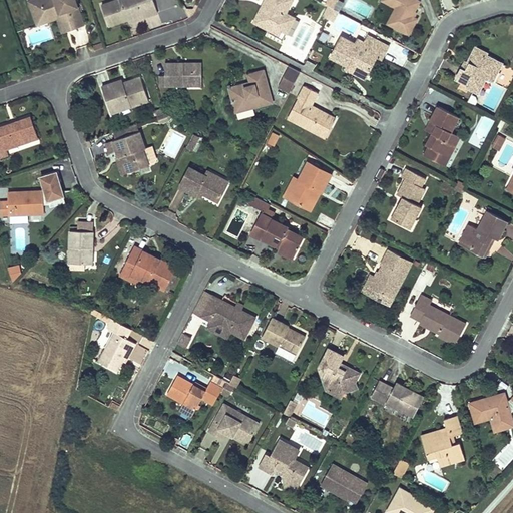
[(35,0),(30,2),(34,14),(45,10),(48,18),(63,13),(70,31),(85,26),(76,0),(35,0)]
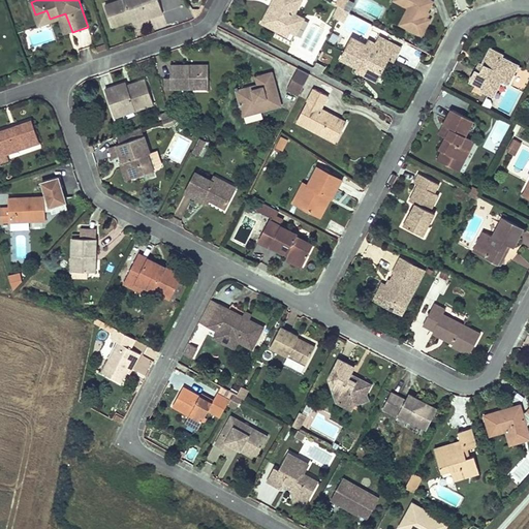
[(114,28),(132,21),(147,16),(149,20),(162,14),(157,0),(155,0),(144,4),(143,0),(126,0),(106,7),(114,28)]
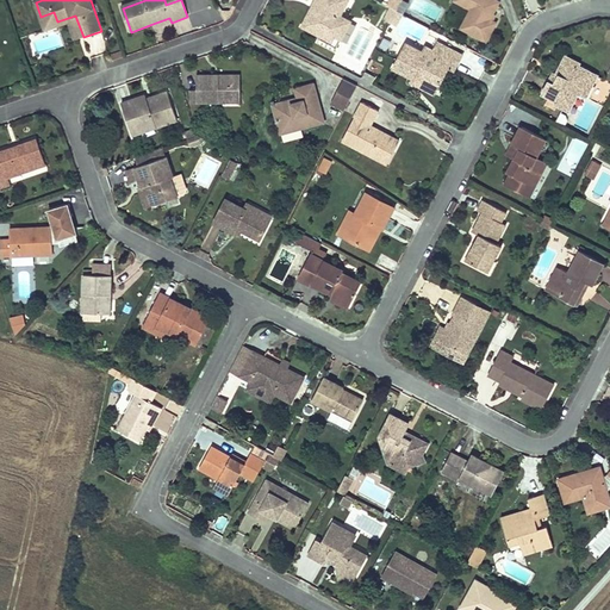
[(315,0),(303,25),(321,33),(334,41),(337,33),(344,17),(341,14),(348,0),(315,0)]
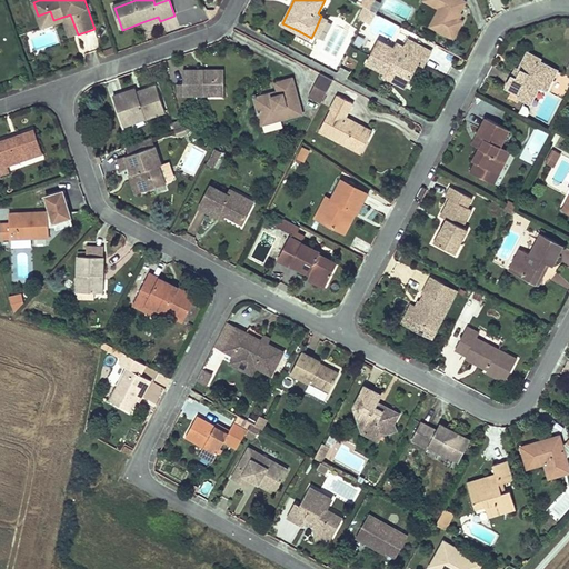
[(430,0),(440,5),(432,21),(457,33),(466,15),(462,13),(468,0),(430,0)]
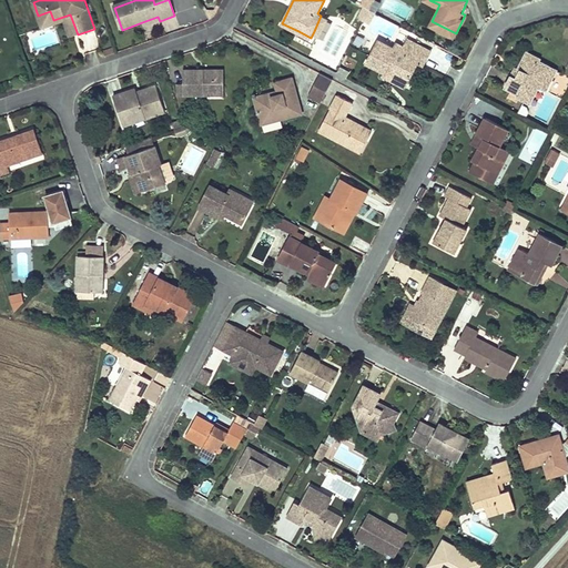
[(365,4),(359,14),(365,18),(371,7),(365,4)]
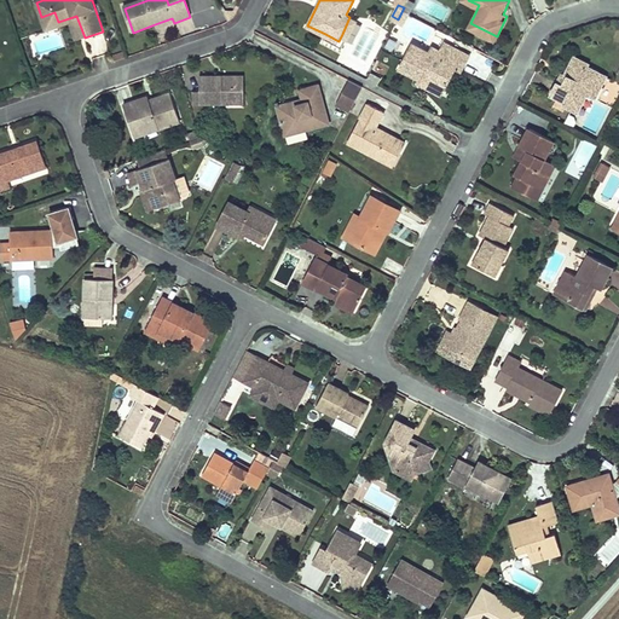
[(223,7),(219,9),(227,23),(229,23),(232,21),(233,18),(236,16),(239,9),(236,7),(232,15),(227,13),(223,7)]
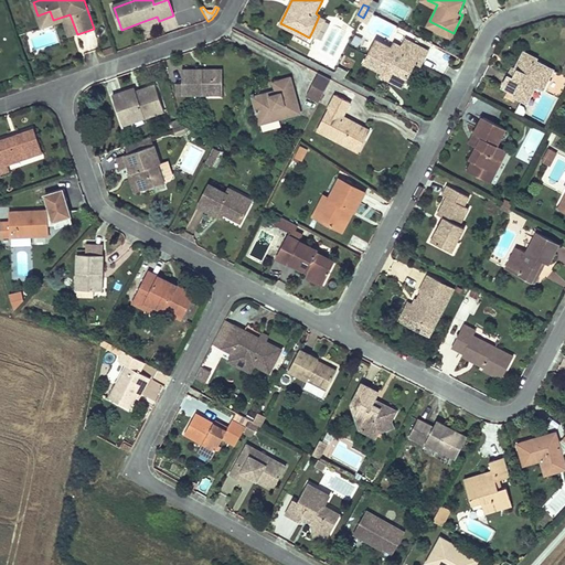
[(369,7),(363,18),(369,20),(375,10),(373,9),(369,7)]
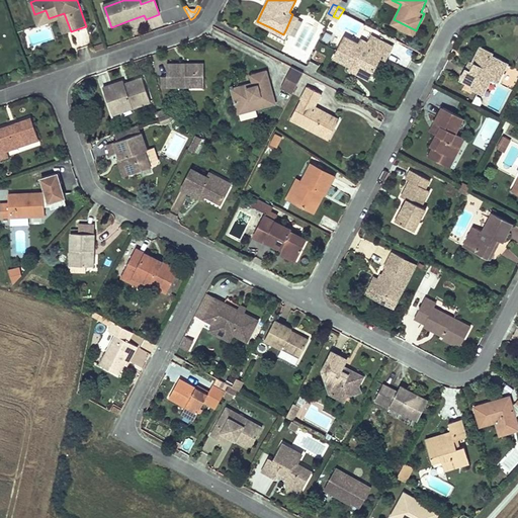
[(46,10),(34,14),(39,25),(59,18),(64,34),(71,31),(64,13),(49,18),(46,10)]
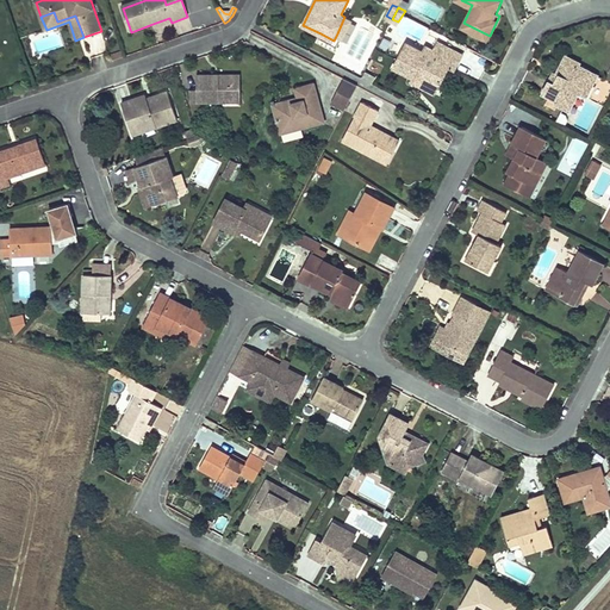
[(353,20),(344,17),(337,33),(344,37),(353,20)]
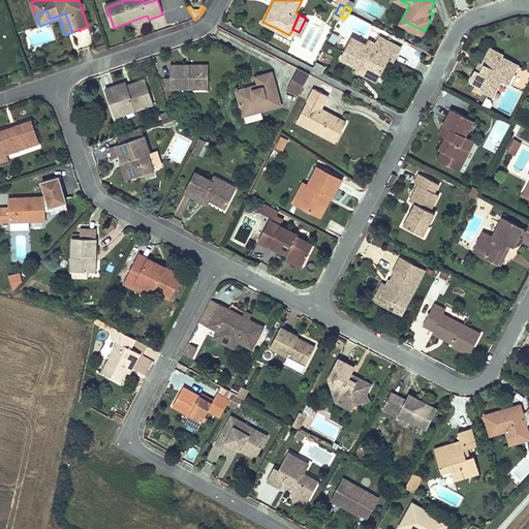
[(147,16),(132,21),(134,25),(149,20),(147,16)]
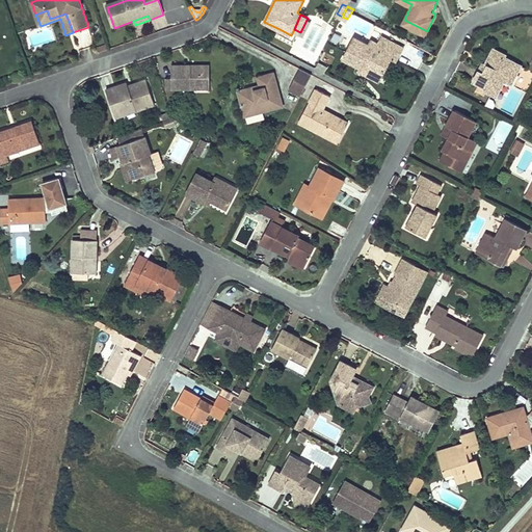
[(345,55),(363,64),(364,62),(382,72),(382,73),(383,73),(392,56),(397,58),(404,44),(384,33),(380,42),(378,46),(374,44),(355,34),(345,55)]
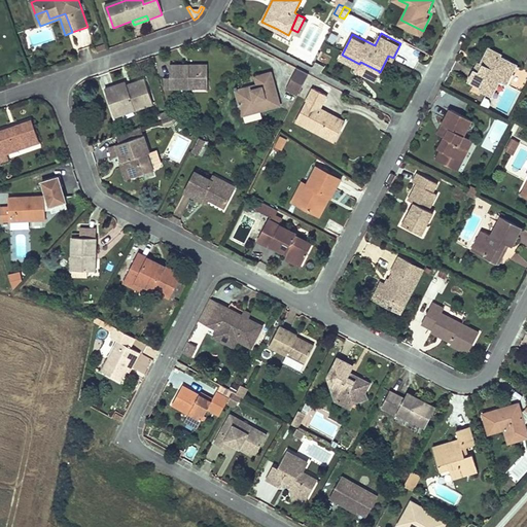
[(491,43),(488,49),(498,56),(500,51),(502,48),(491,43)]
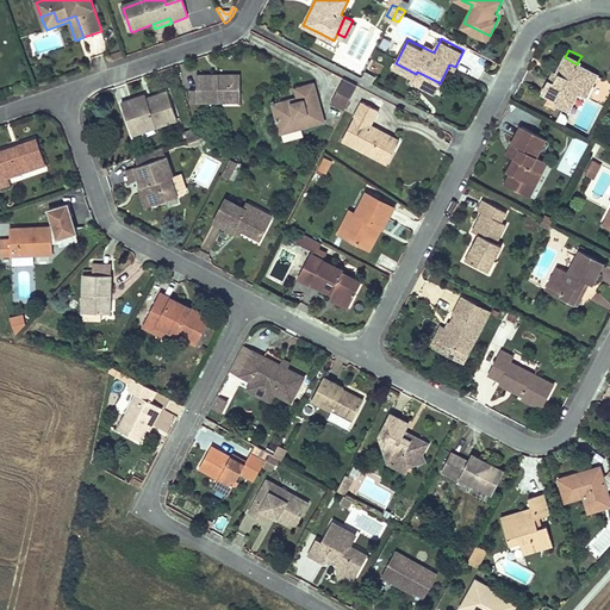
[(559,80),(552,76),(545,89),(558,97),(556,98),(570,105),(579,87),(587,92),(595,79),(589,76),(593,68),(579,60),(577,64),(565,57),(559,70),(564,73),(559,80)]
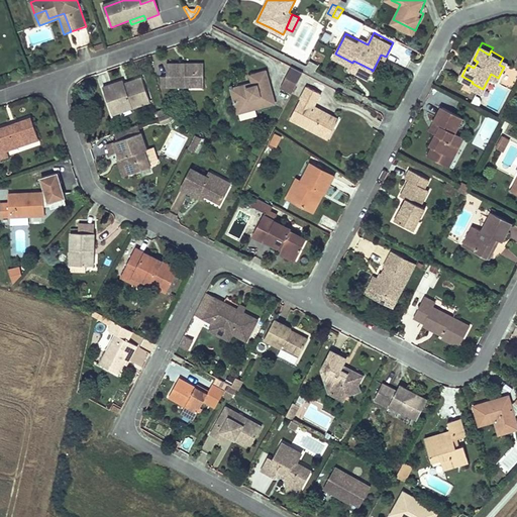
[(471,58),(468,65),(474,68),(478,62),(474,60),(471,58)]
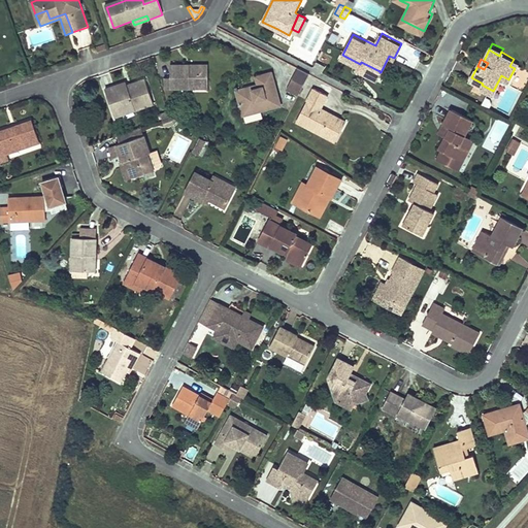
[(514,59),(509,66),(515,68),(519,62),(514,59)]
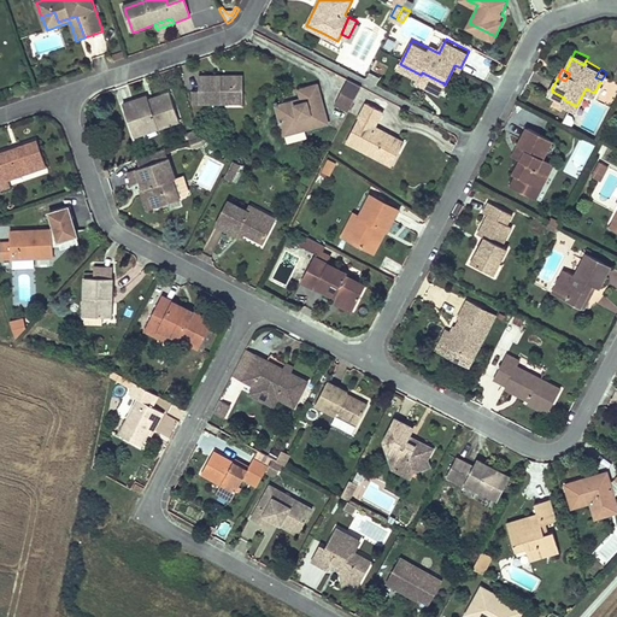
[(381,76),(370,70),(368,75),(377,81),(381,76)]
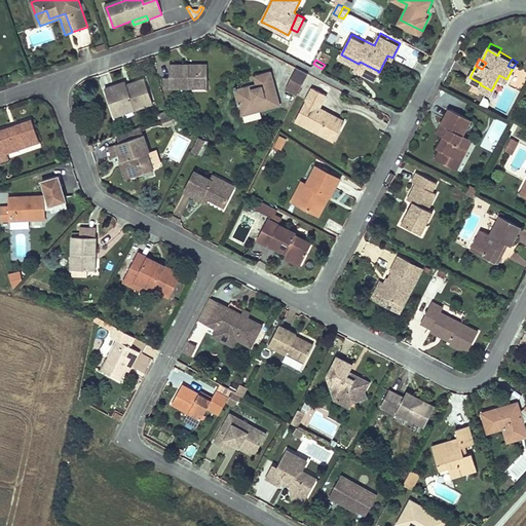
[(360,62),(359,64),(357,67),(376,77),(379,72),(378,72),(378,71),(360,62)]
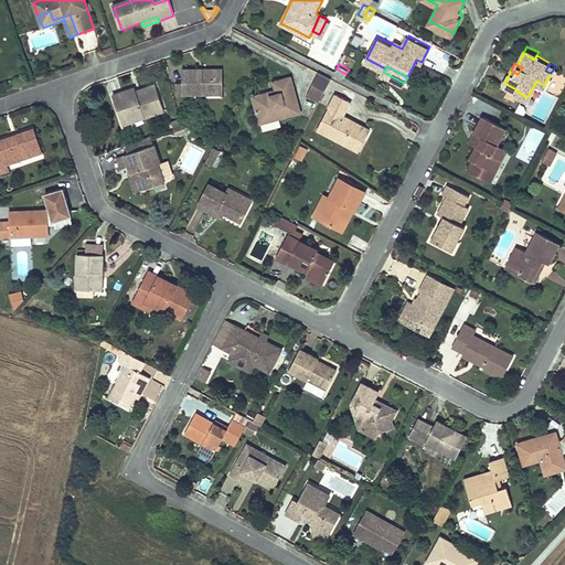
[(183,95),(203,95),(203,91),(223,91),(223,70),(182,70),(182,83),(183,95)]
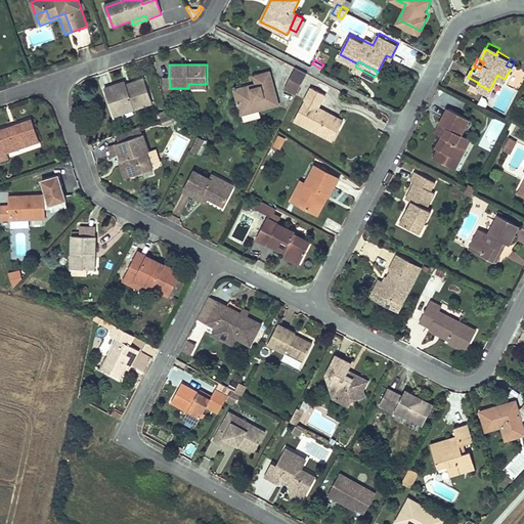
[(308,72),(296,66),(289,80),(301,85),(308,72)]
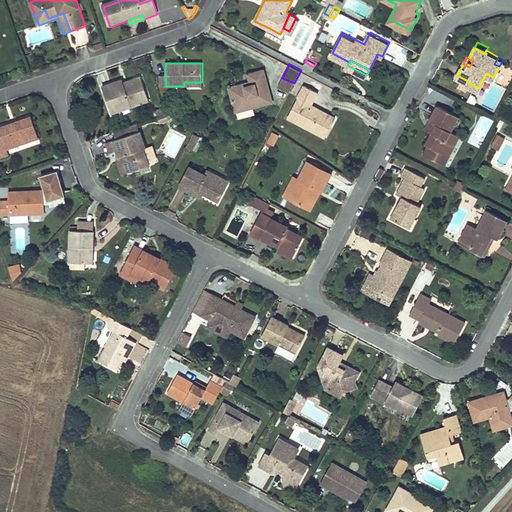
[(253,87),(231,94),(237,113),(275,101),(264,69),(249,74),(251,81),(253,87)]
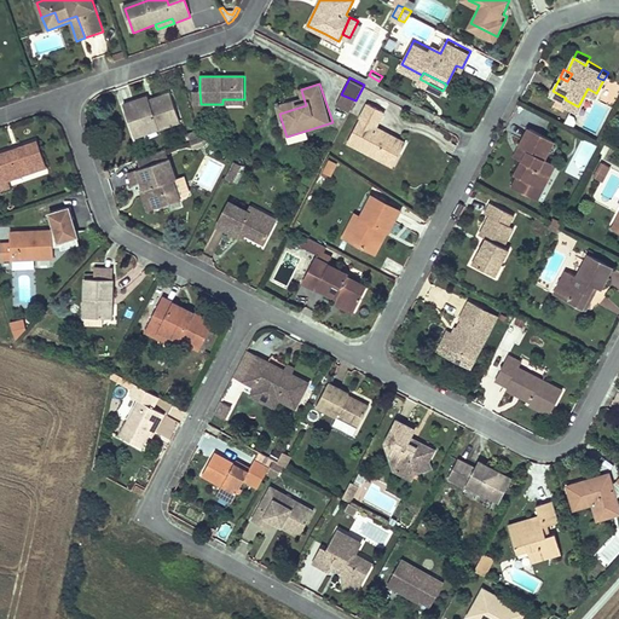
[(123,105),(129,122),(133,121),(137,132),(156,125),(158,129),(180,121),(171,93),(150,100),(148,97),(123,105)]
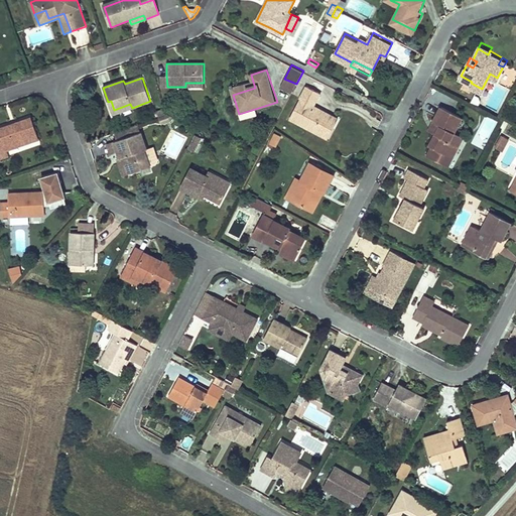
[(296,84),(284,79),(281,85),(292,91),(296,84)]
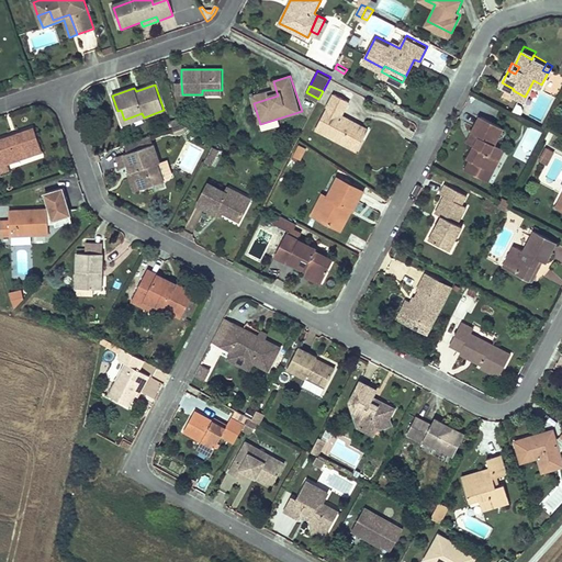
[(276,89),(251,97),(254,103),(278,96),(276,89)]
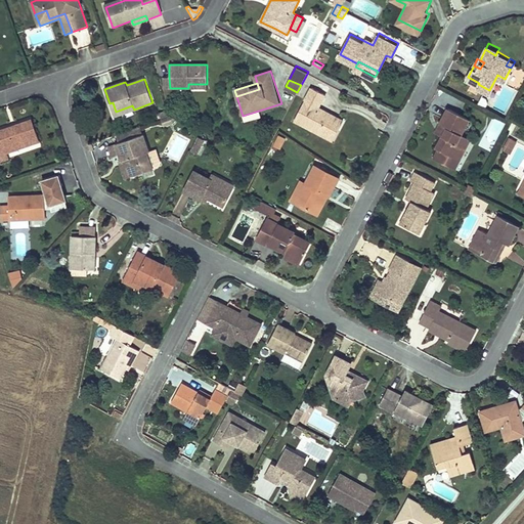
[(295,118),(324,133),(330,124),(339,128),(344,118),(318,105),(325,92),(313,85),(295,118)]
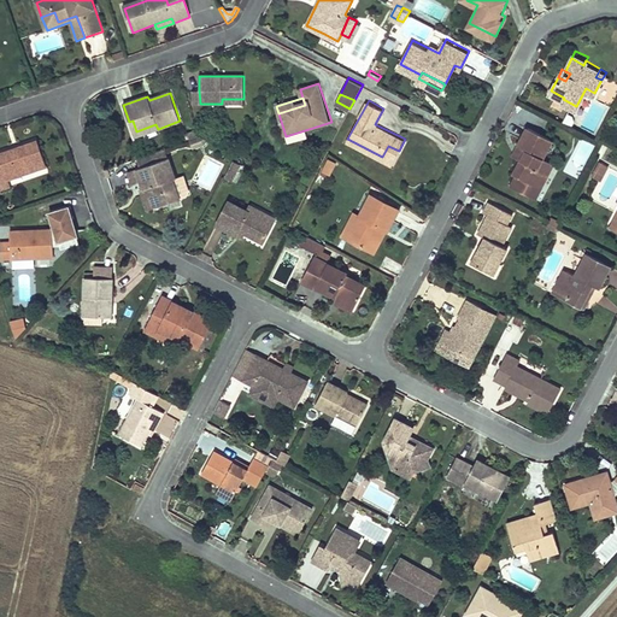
[(569,112),(565,118),(574,123),(576,119),(574,115),(569,112)]
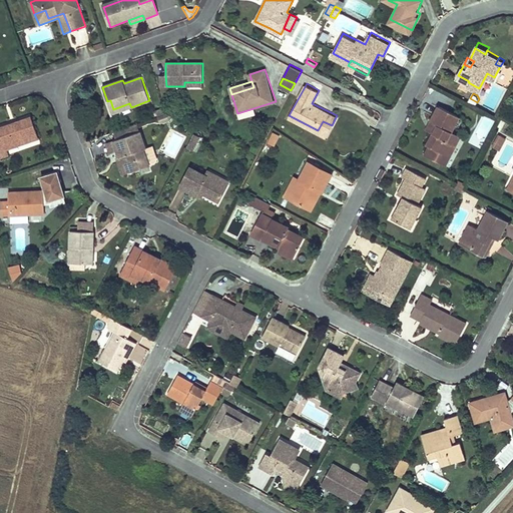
[(110,100),(107,101),(112,114),(131,107),(129,103),(113,109),(110,100)]
